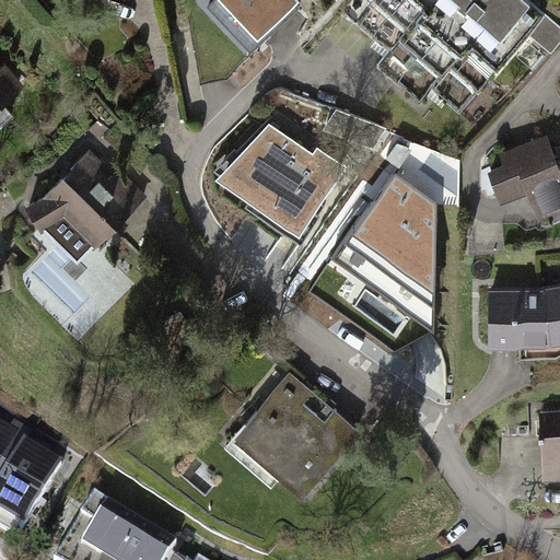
[(296,0),(223,0),(258,36),(289,8),(296,0)]
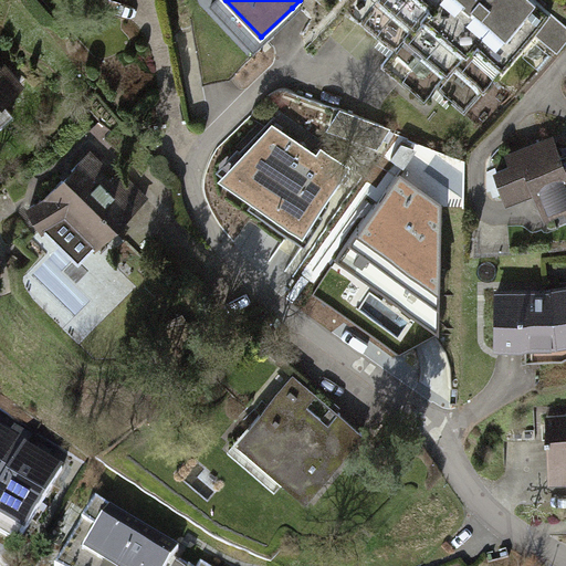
[(548,17),(528,0),(384,0),(364,24),(468,112),(548,17)]
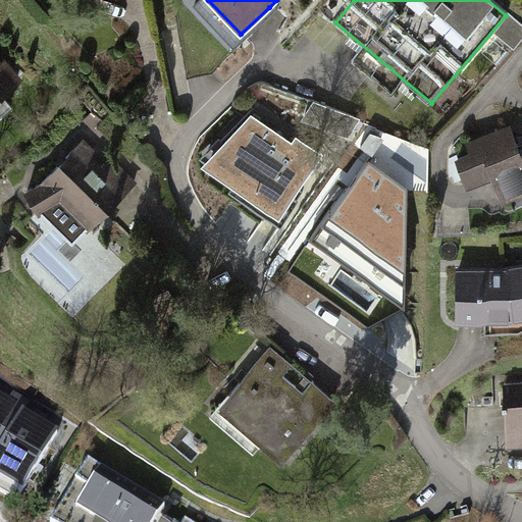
[(521,20),(507,14),(501,30),(521,38),(521,20)]
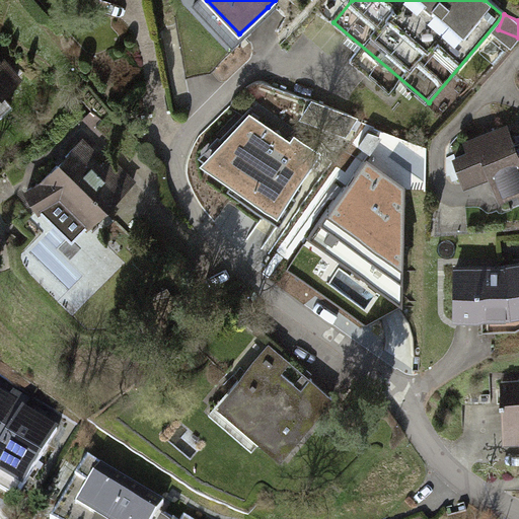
[(0,101),(23,80),(0,55),(0,101)]
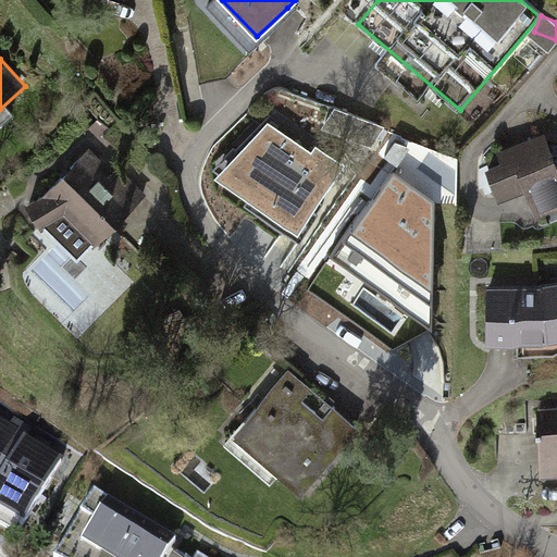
[(318,185),(271,138),(231,178),(277,224),(318,185)]
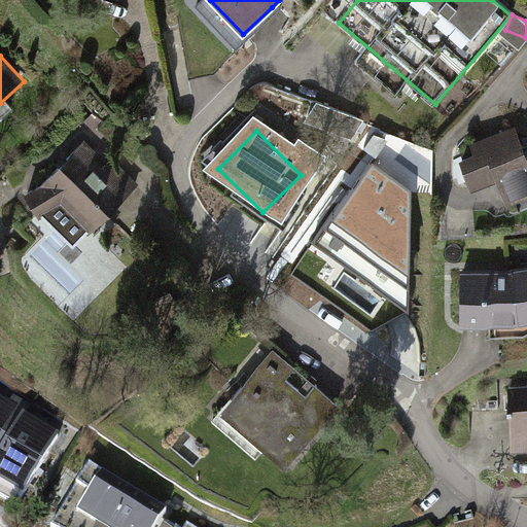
[(518,131),(457,153),(469,186),(497,176),(512,213),(526,206),(526,153),(526,154),(518,131)]
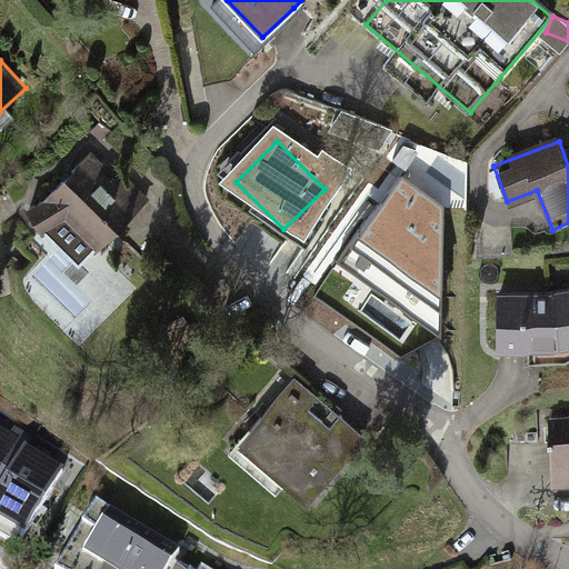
[(78,167),(28,211),(42,235),(65,221),(98,255),(135,212),(78,167)]
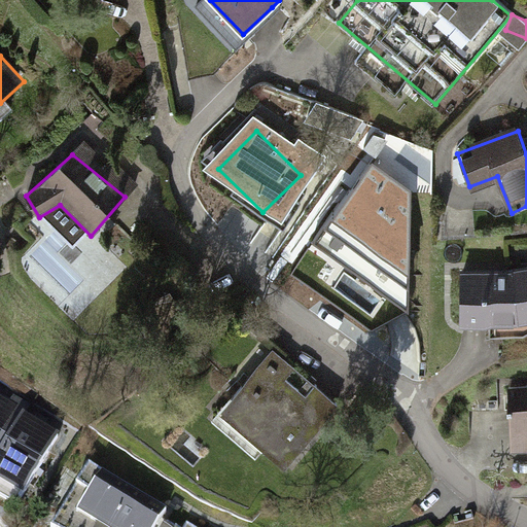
[(410,185),(374,160),(292,273),(373,330),(394,318),(409,311),(410,185)]
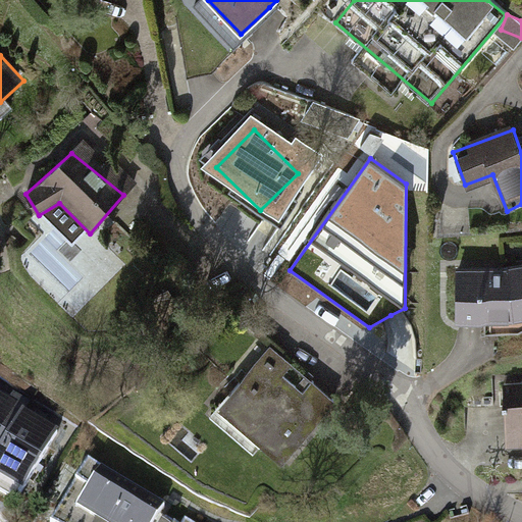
[(521,265),(457,268),(459,321),(521,318),(521,265)]
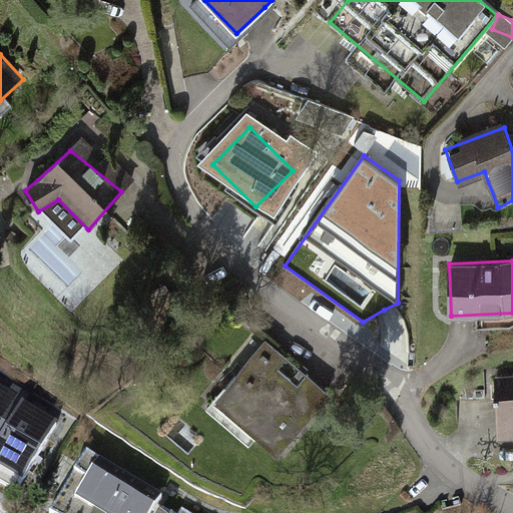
[(261,346),(210,404),(275,460),(326,401),(261,346)]
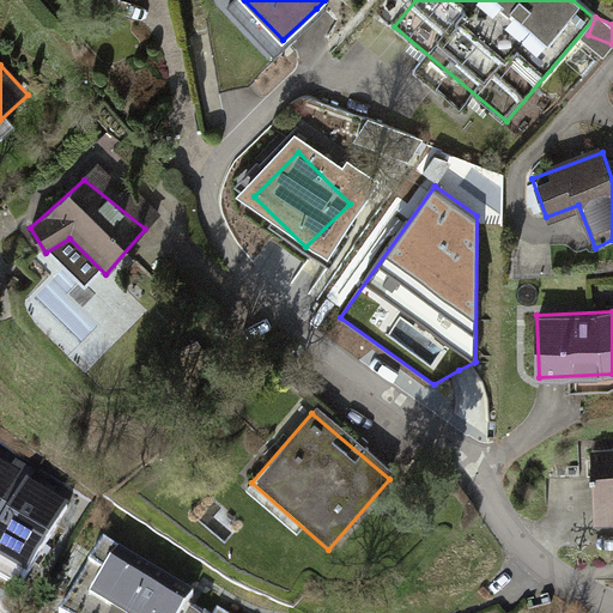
[(612,445),(590,448),(594,519),(612,517),(612,445)]
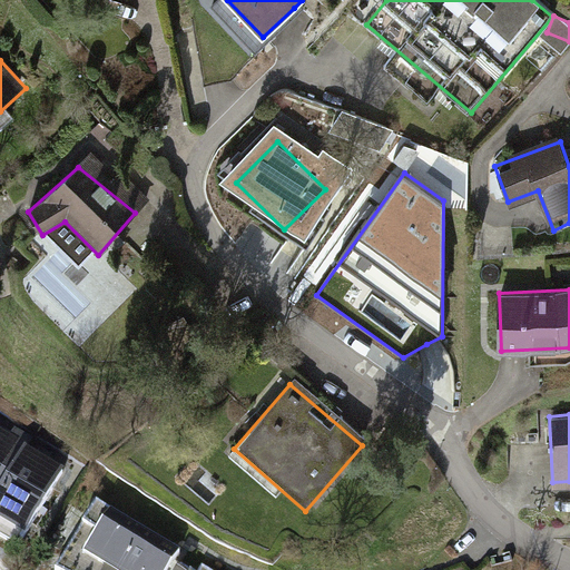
[(67,469),(0,430),(0,536),(22,548),(67,469)]
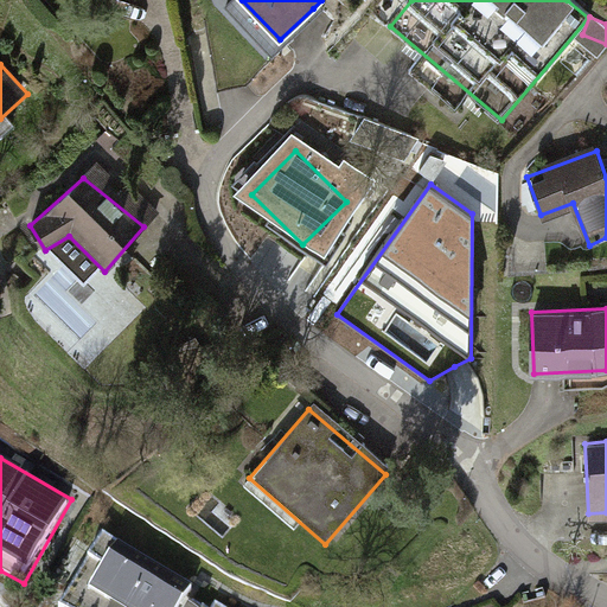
[(185,606),(197,589),(104,534),(59,606),(185,606)]
